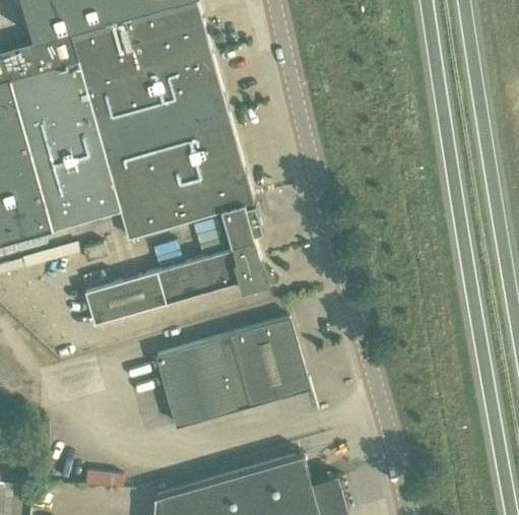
[(0,246),(53,232),(80,329),(94,325),(241,283),(244,292),(278,282),(261,264),(261,263),(260,259),(255,242),(255,243),(254,239),(263,236),(255,208),(246,211),(245,206),(253,204),(252,200),(251,196),(229,118),(226,111),(211,59),(209,51),(194,0),(20,0),(34,43),(0,52),(0,246)]
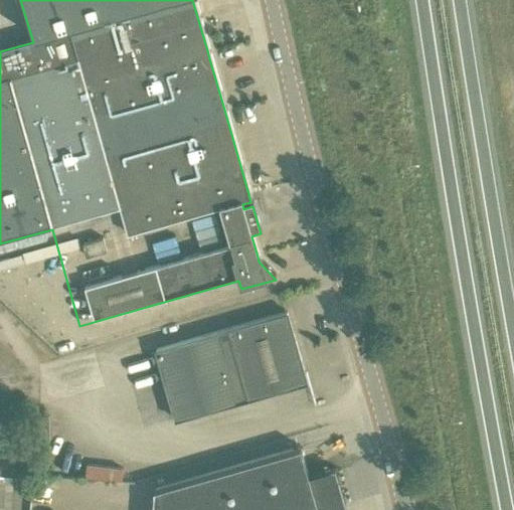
[(4,265),(8,277),(32,269),(27,257),(4,265)]
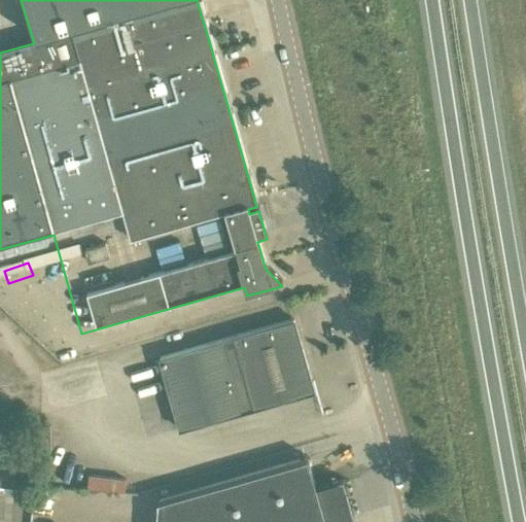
[(179,435),(314,396),(293,323),(159,361),(179,435)]
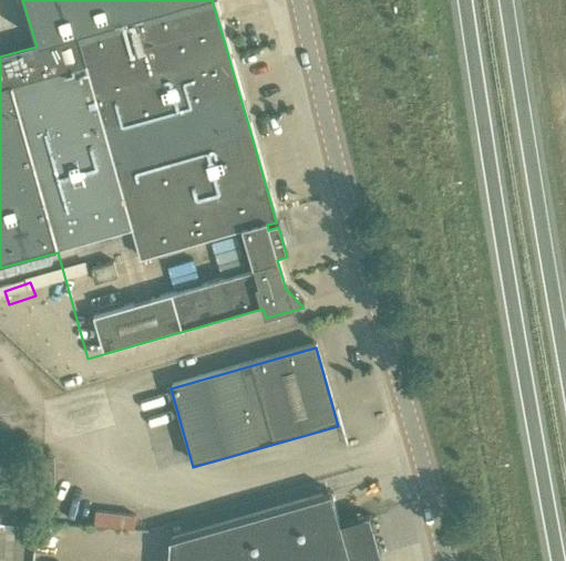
[(0,531),(31,533),(34,479),(0,476),(0,531)]
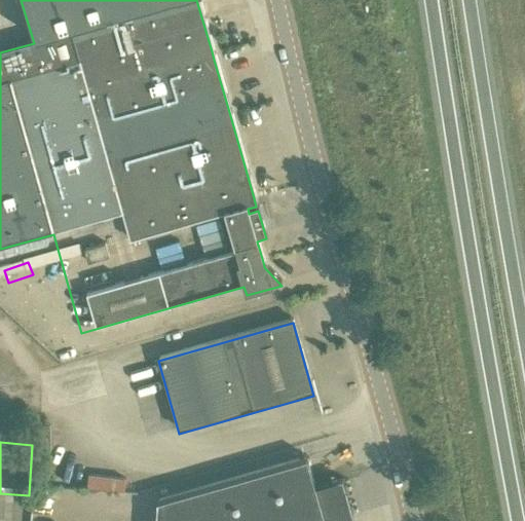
[(353,520),(342,482),(315,489),(307,460),(156,505),(155,520),(353,520)]
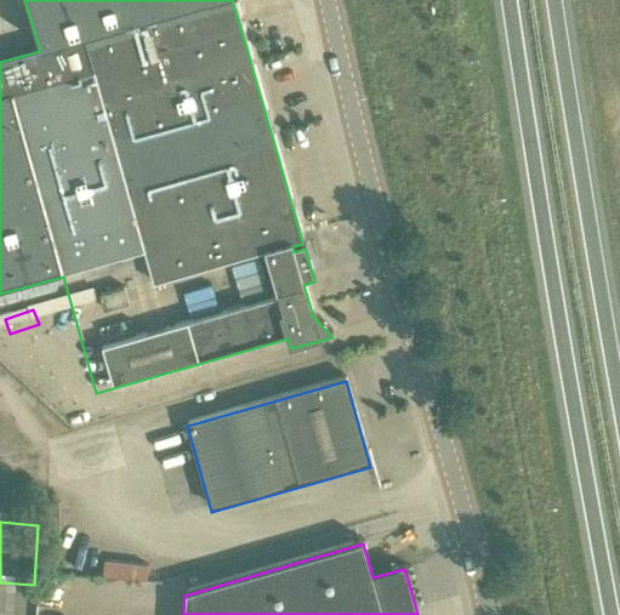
[(147,585),(148,569),(104,564),(102,580),(147,585)]
